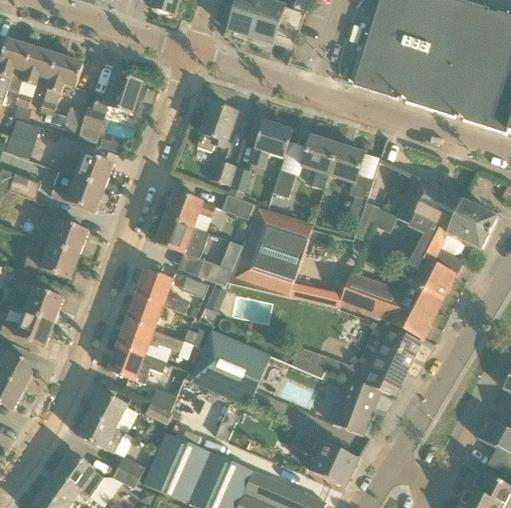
[(153,0),(151,8),(175,15),(179,0),(153,0)]
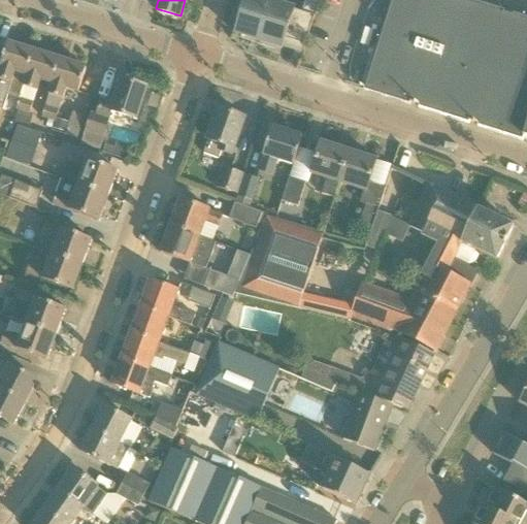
[(257,40),(269,0),(238,0),(236,7),(241,8),(234,30),(241,33),(241,35),(257,40)]
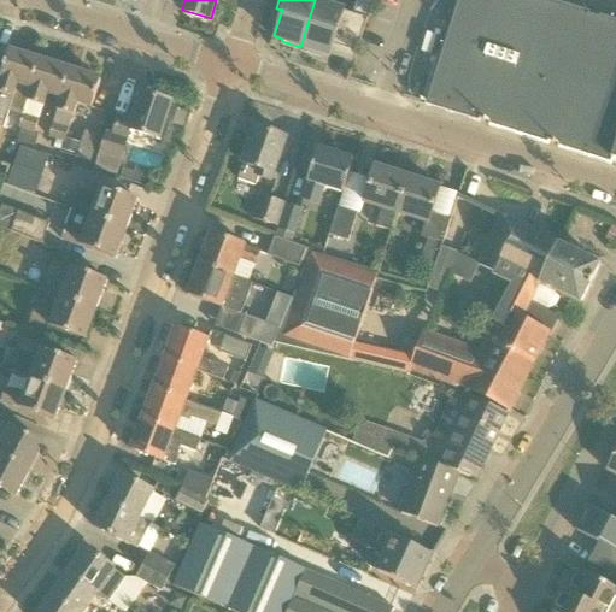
[(355,49),(367,15),(323,0),(315,0),(300,47),(320,53),(321,49),(329,53),(333,41),(355,49)]
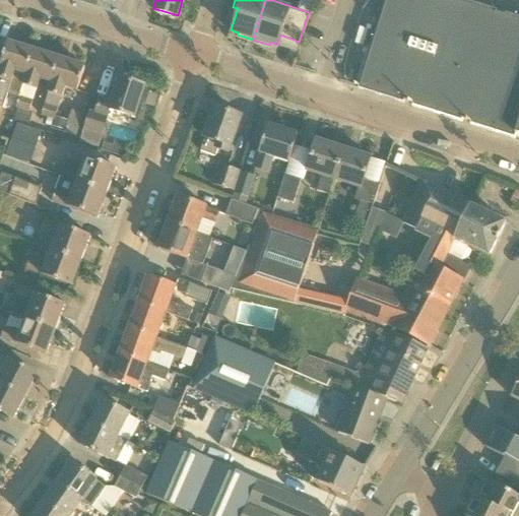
[(518,14),(505,10),(504,12),(496,10),(497,8),(471,0),(385,0),(359,85),(403,100),(404,98),(412,101),(411,103),(461,118),(462,117),(470,119),(470,121),(514,135),(516,131),(518,132),(518,14)]
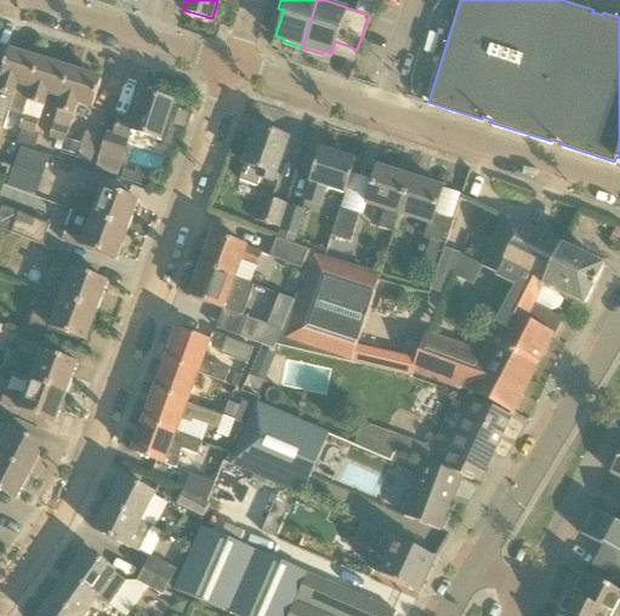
[(32,85),(40,57),(9,47),(0,72),(0,75),(0,118),(5,120),(17,80),(32,85)]
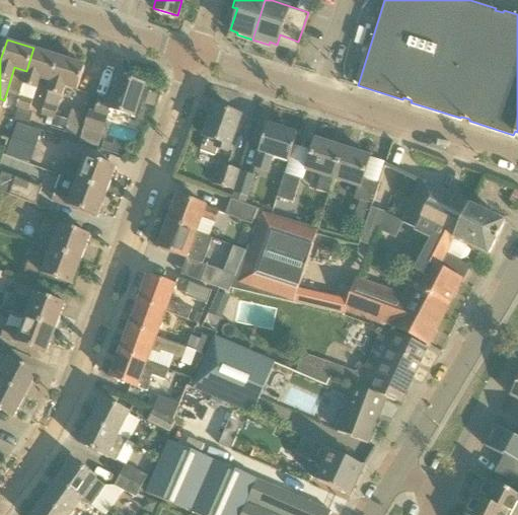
[(22,82),(35,86),(40,75),(51,79),(58,56),(33,48),(26,71),(22,82)]
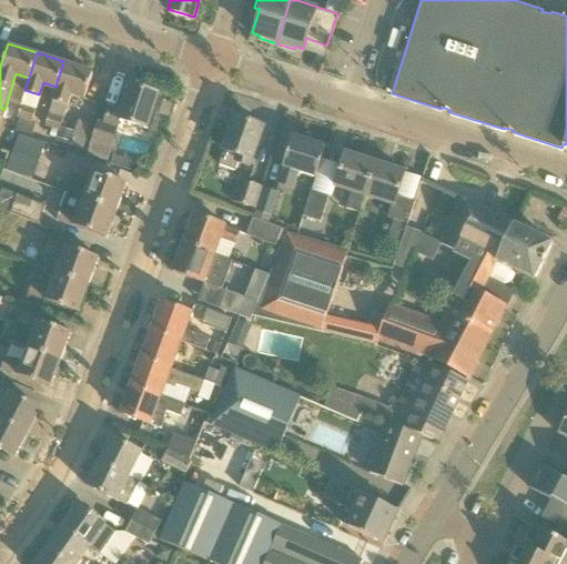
[(52,99),(67,103),(71,91),(84,96),(92,70),(63,61),(56,87),(52,99)]
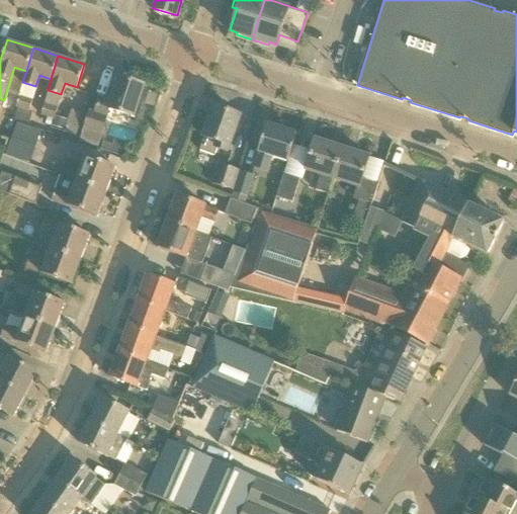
[(96,144),(108,106),(134,115),(144,83),(117,75),(110,98),(99,95),(95,110),(89,109),(79,139),(96,144)]
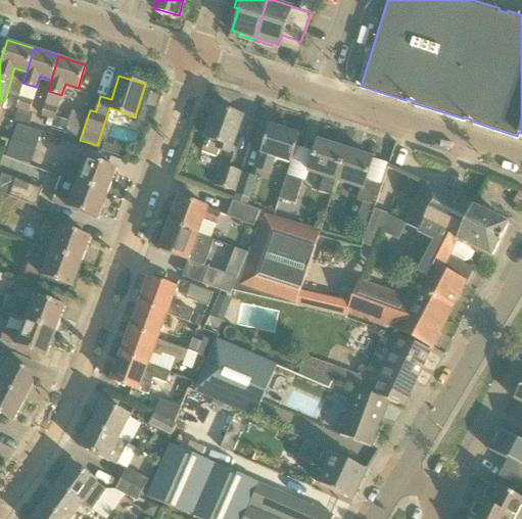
[(32,98),(18,94),(15,104),(17,105),(14,116),(29,122),(32,109),(29,109),(32,98)]
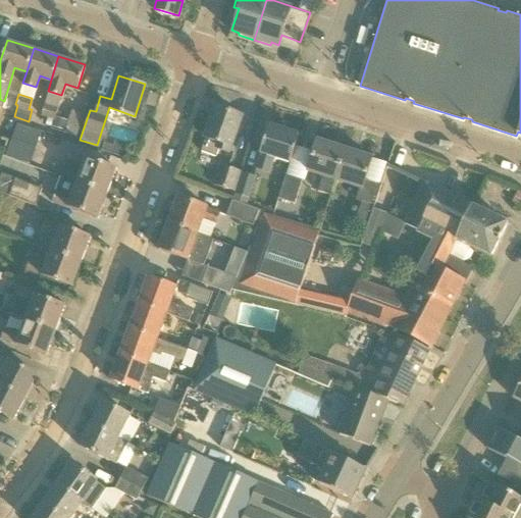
[(54,116),(55,114),(57,106),(44,102),(41,112),(45,114),(54,116)]
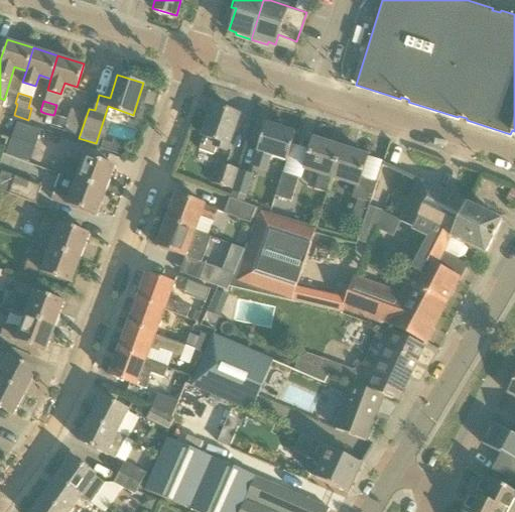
[(213,152),(216,144),(226,148),(239,113),(214,104),(203,134),(199,147),(213,152)]
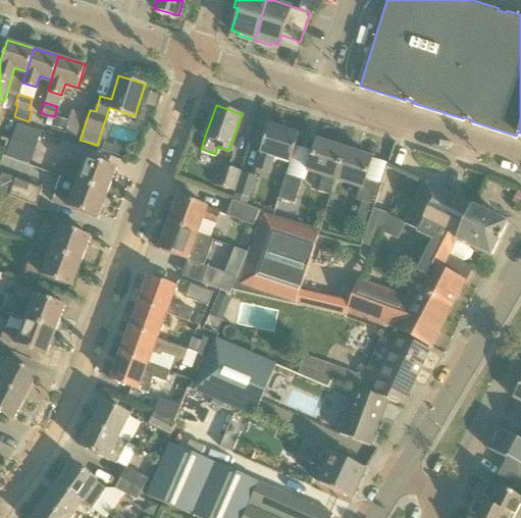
[(54,116),(52,123),(64,128),(63,131),(75,135),(83,112),(71,108),(67,118),(55,114),(54,116)]
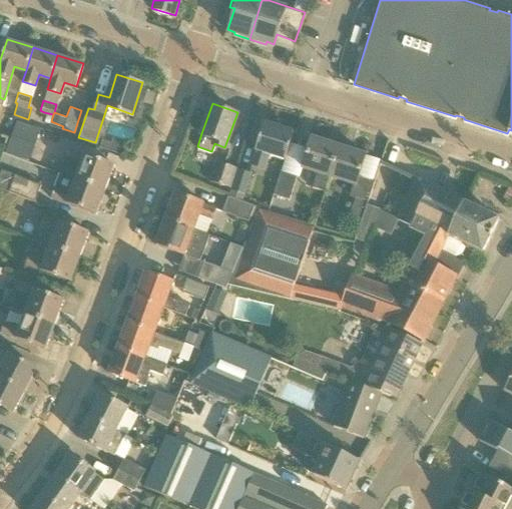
[(10,134),(34,143),(40,127),(15,119),(10,134)]
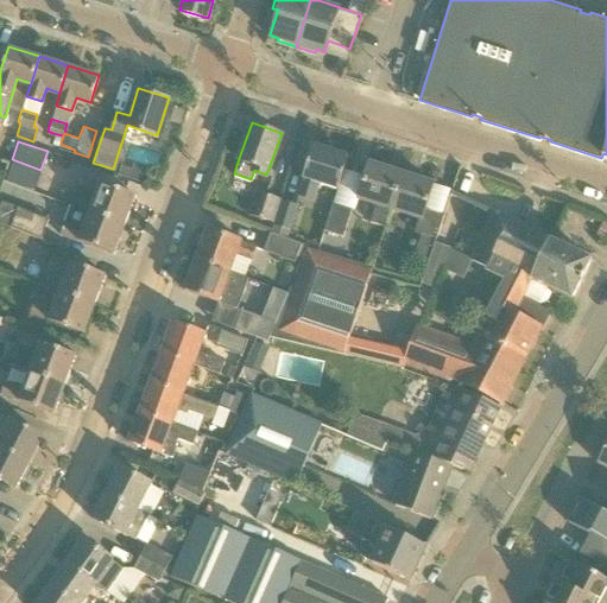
[(313,143),(296,194),(313,198),(318,181),(337,186),(348,153),(313,143)]
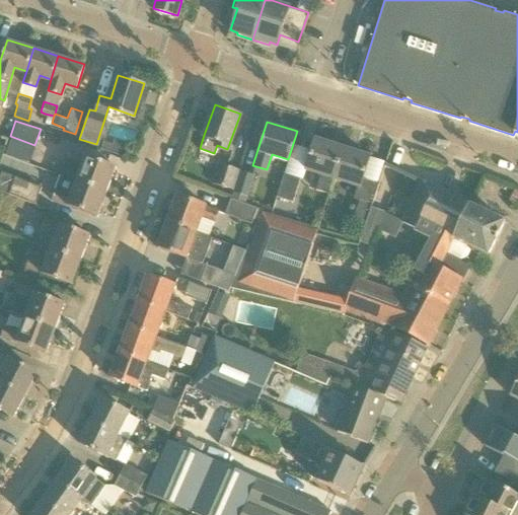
[(333,176),(343,146),(315,138),(305,168),(320,173),(315,189),(327,193),(333,176)]
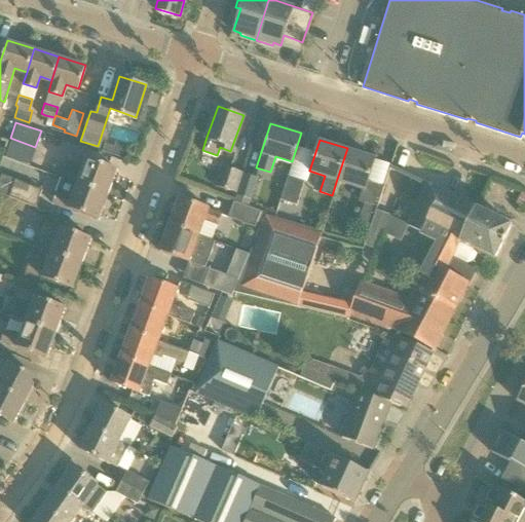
[(384,184),(367,179),(374,157),(347,148),(337,179),(362,187),(359,198),(364,200),(357,221),(370,225),(376,208),(384,184)]
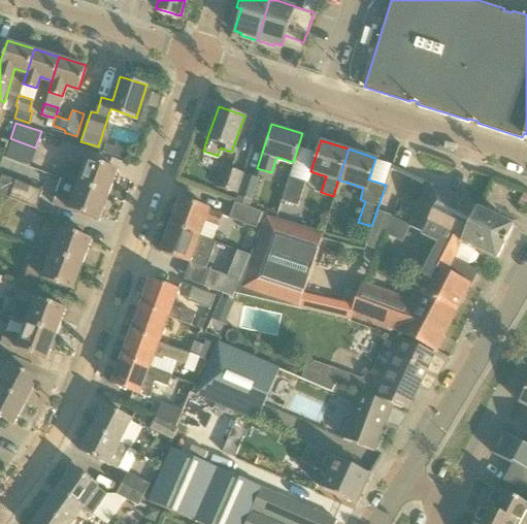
[(81,167),(77,183),(107,194),(118,168),(71,151),(67,162),(81,167)]
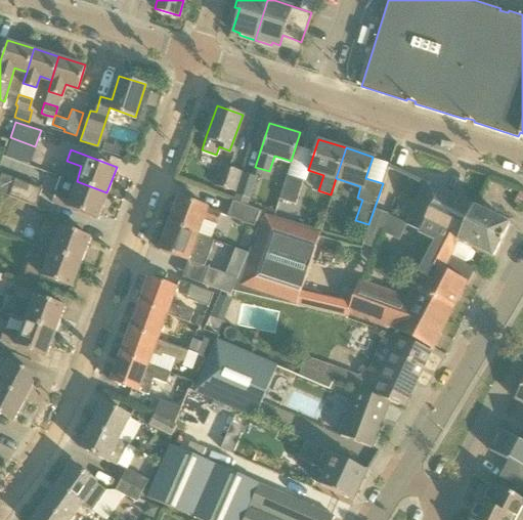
[(234,189),(242,169),(219,162),(213,181),(234,189)]
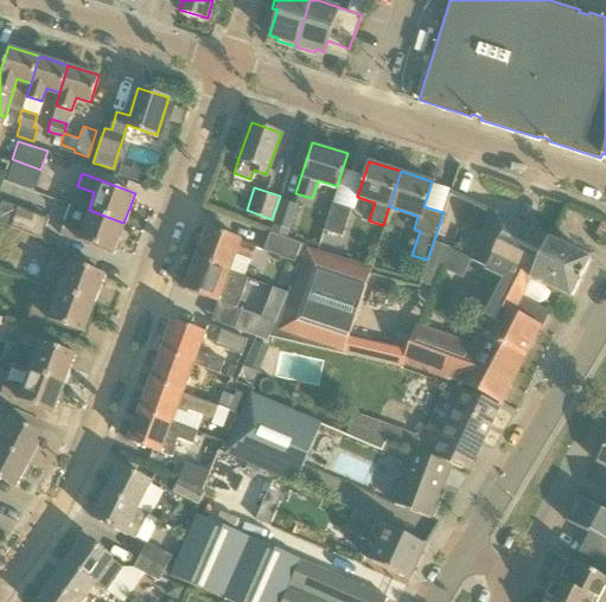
[(292,225),(298,203),(280,196),(272,219),(292,225)]
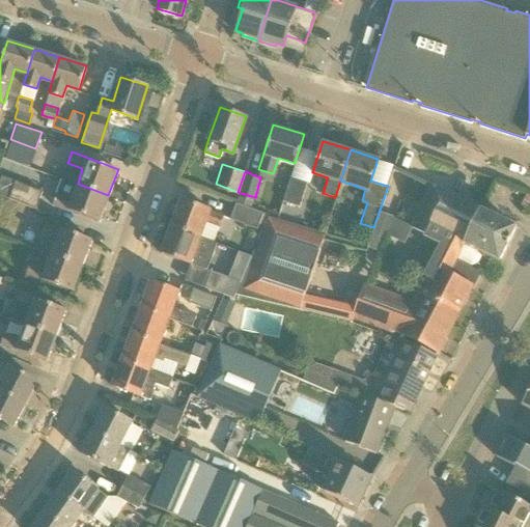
[(42,190),(15,179),(4,175),(0,186),(0,192),(35,206),(42,190)]
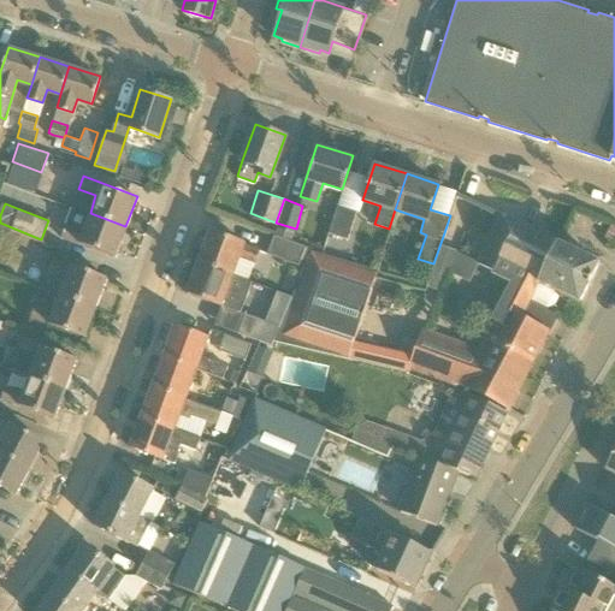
[(327,230),(347,236),(355,208),(336,203),(327,230)]
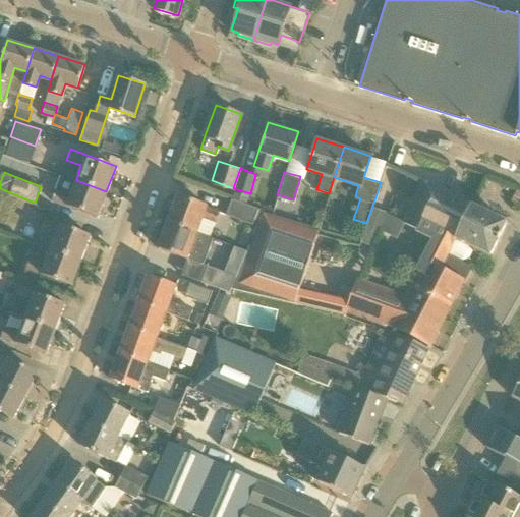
[(97,216),(106,191),(76,180),(60,174),(51,198),(97,216)]
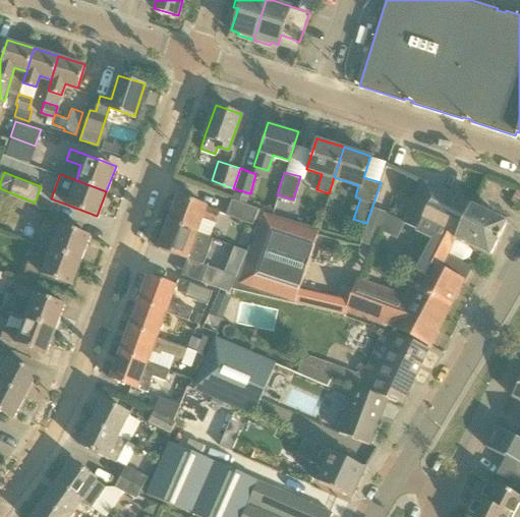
[(455,238),(471,204),(422,179),(403,219),(372,206),(366,223),(360,240),(374,245),(381,228),(397,237),(404,222),(417,227),(437,237),(418,271),(420,273),(426,262),(435,264),(440,267),(451,244),(452,244),(455,238)]
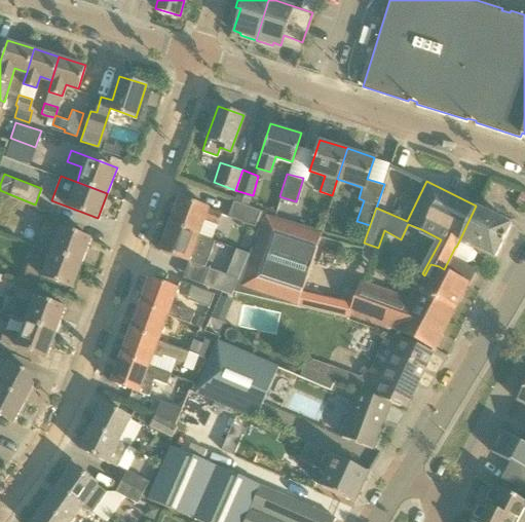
[(211,237),(221,212),(180,196),(170,222),(211,237)]
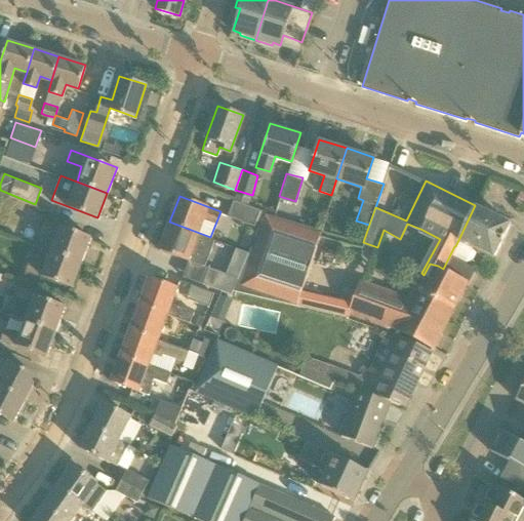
[(256,219),(260,208),(233,198),(228,214),(254,224),(256,219)]
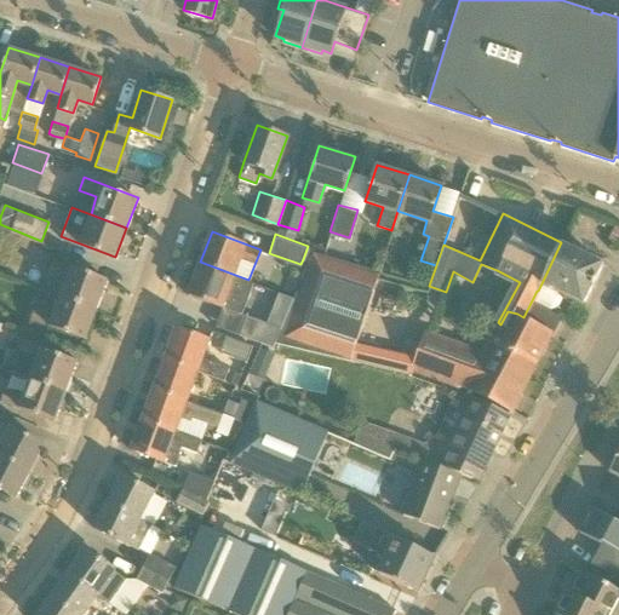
[(561,242),(542,283),(583,303),(603,262),(561,242)]
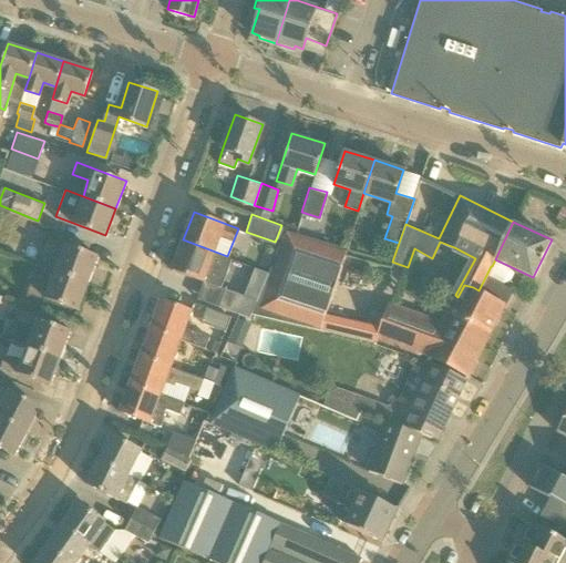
[(320,328),(322,319),(347,247),(286,229),(281,238),(256,299),(256,298),(250,311),(251,311),(320,328)]
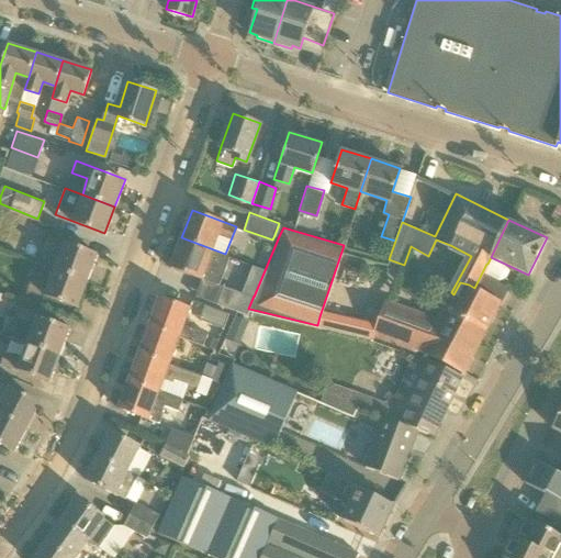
[(37,261),(55,268),(87,280),(98,253),(48,234),(37,261)]
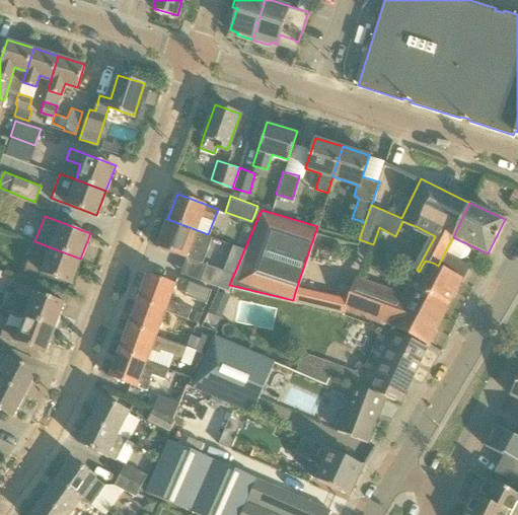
[(199,261),(208,234),(167,219),(157,245),(199,261)]
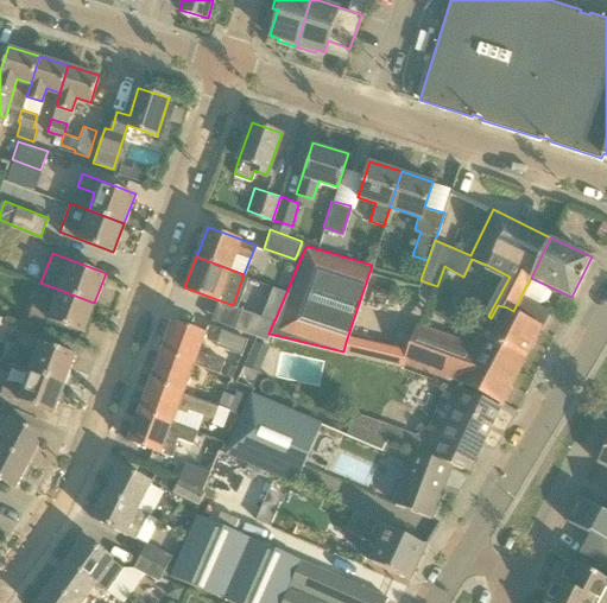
[(83,331),(94,303),(59,290),(52,306),(35,299),(30,311),(83,331)]
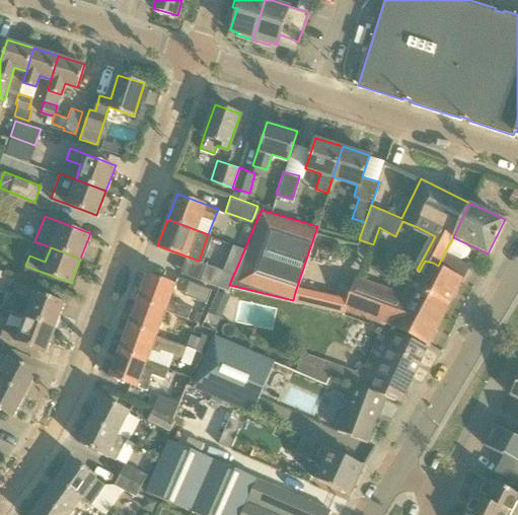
[(438,266),(433,263),(425,261),(419,272),(409,289),(407,294),(356,275),(347,303),(345,308),(361,313),(401,327),(429,342),(462,278),(438,266)]
